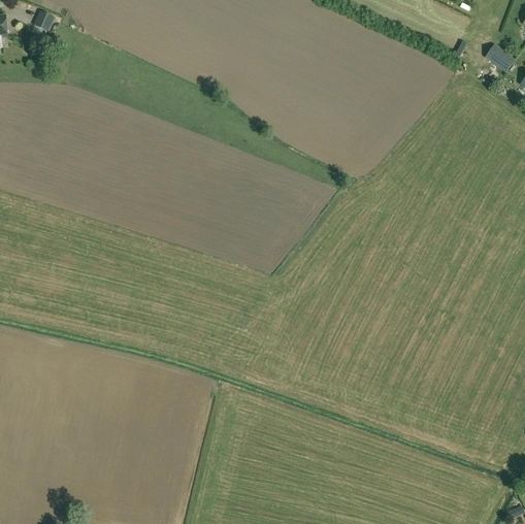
[(45,29),(53,14),(39,8),(37,8),(29,29),(41,34),(43,28),(45,29)]
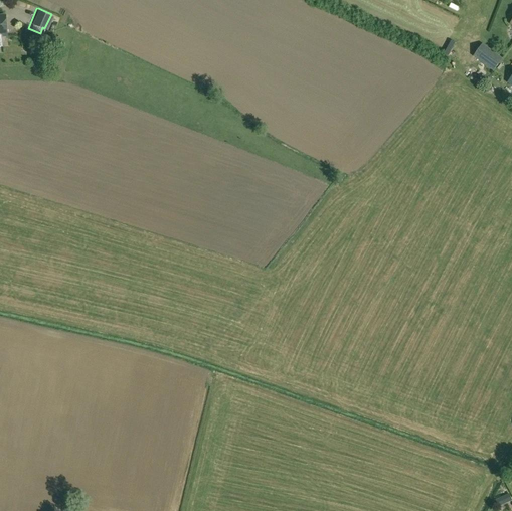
[(478,55),(492,66),(501,55),(486,44),(478,55)]
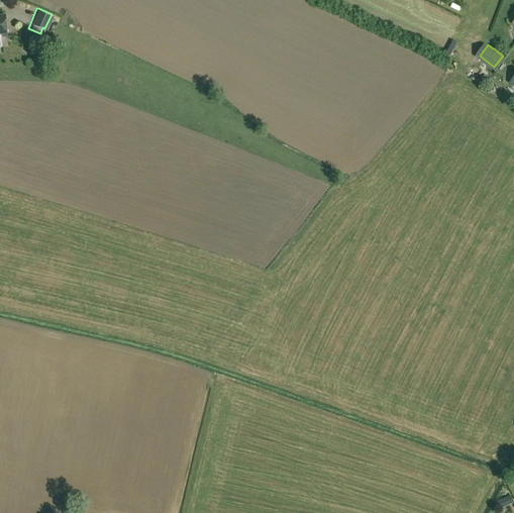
[(481,79),(484,74),(477,70),(474,75),(481,79)]
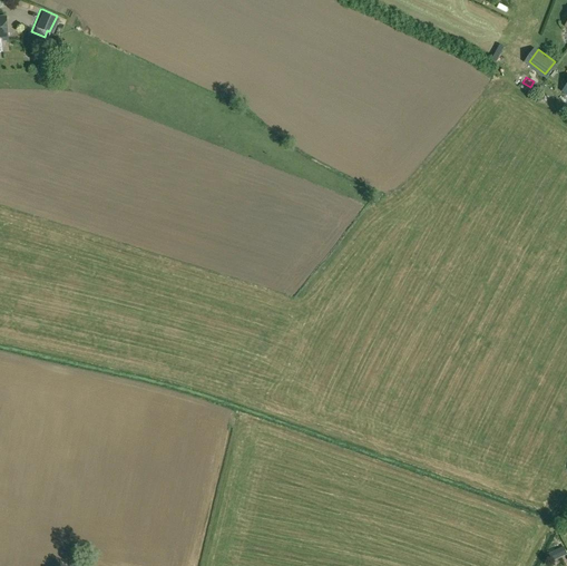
[(561,543),(553,547),(556,555),(565,550),(561,543)]
